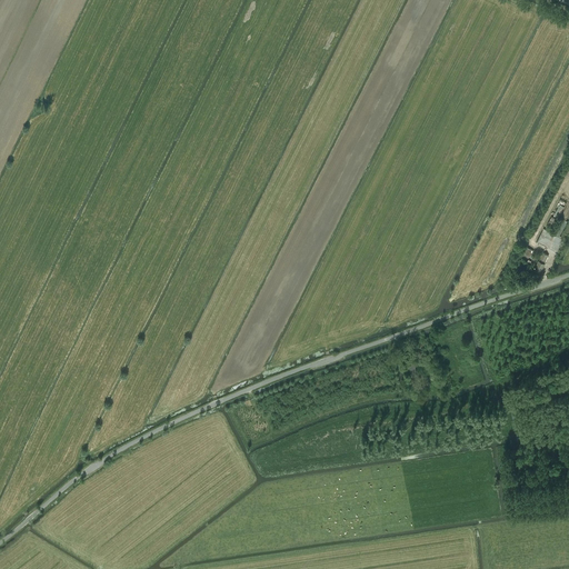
[(567,221),(563,220),(568,209),(568,205),(553,235),(543,229),(537,241),(555,250),(561,239),(559,237),(567,221)]
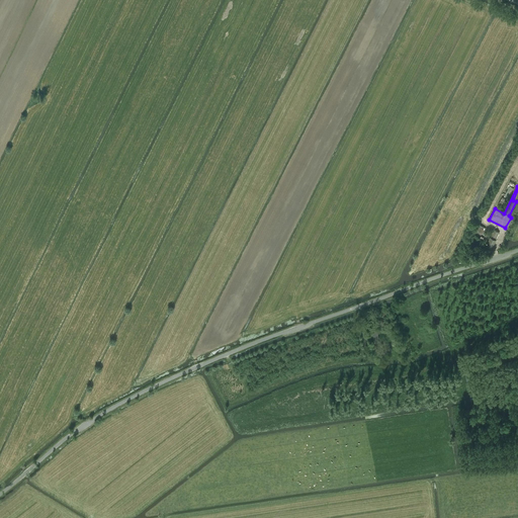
[(503,196),(498,205),(502,207),(513,187),(510,186),(504,197),(503,196)]
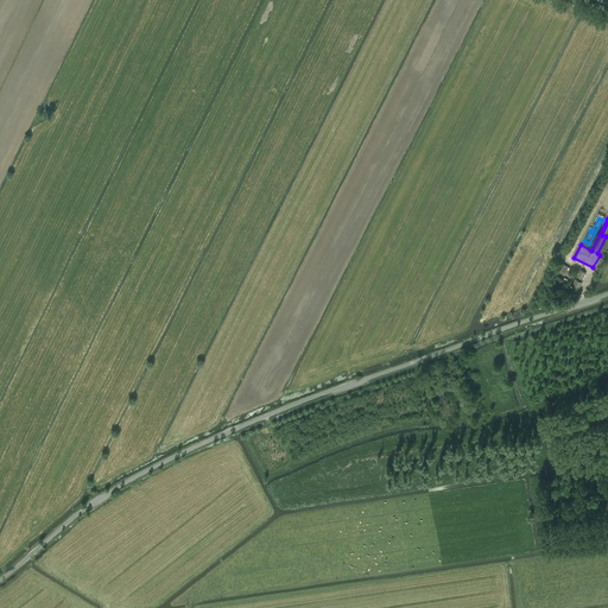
[(569,267),(563,264),(559,271),(563,273),(569,277),(572,270),(569,267)]
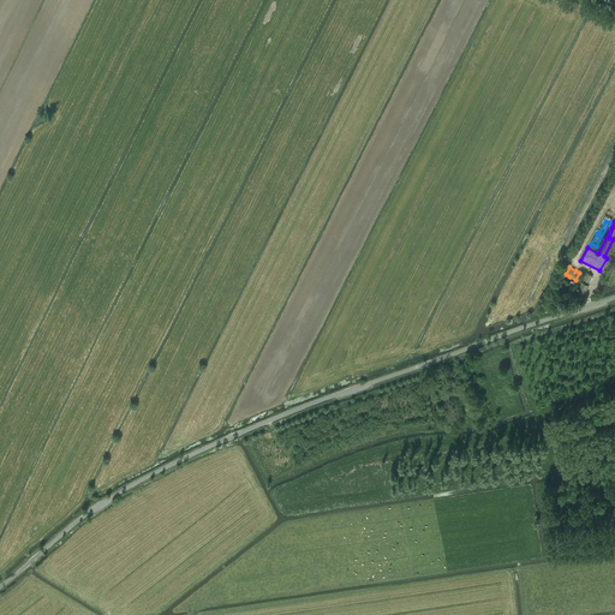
[(583,282),(583,281),(578,291),(584,293),(590,282),(589,282),(592,276),(587,274),(584,280),(583,282)]
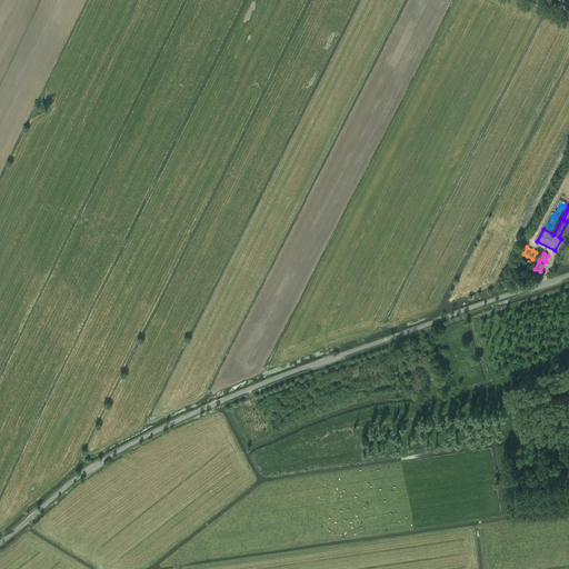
[(407,362),(410,373),(417,371),(413,360),(407,362)]
